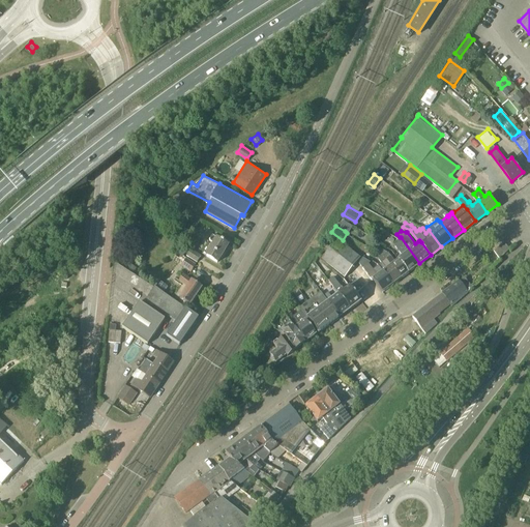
[(209,238),(214,241),(206,254),(217,260),(228,242),(217,236),(212,233),(209,238)]
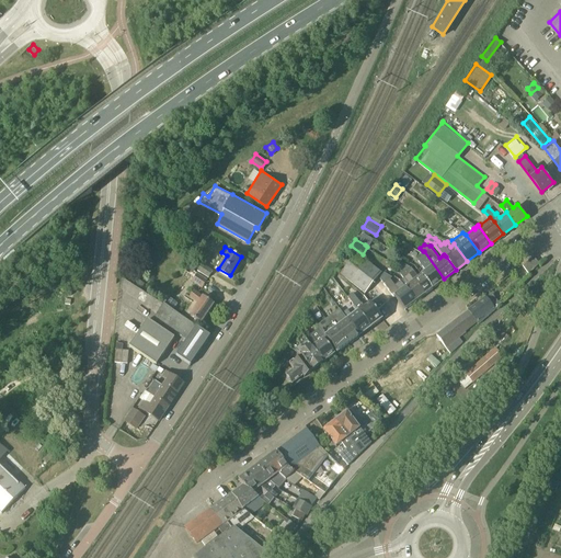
[(422,272),(432,287),(444,279),(424,251),(423,251),(422,252),(420,249),(415,252),(418,255),(416,255),(426,268),(422,271),(422,272)]
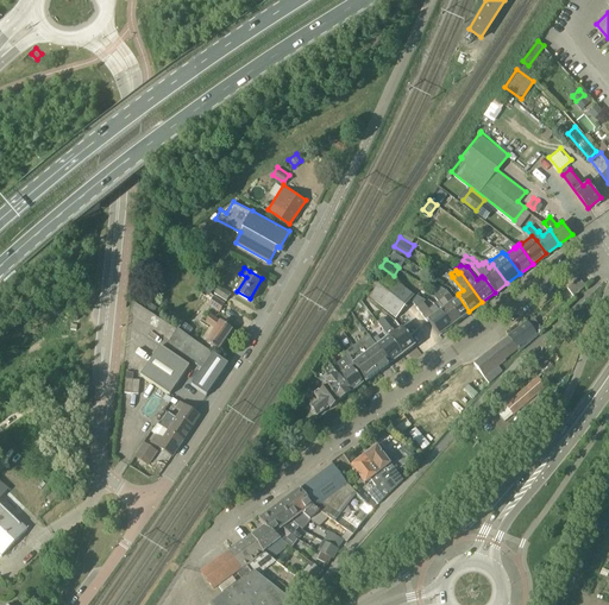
[(396,315),(414,294),(388,272),(370,295),(396,315)]
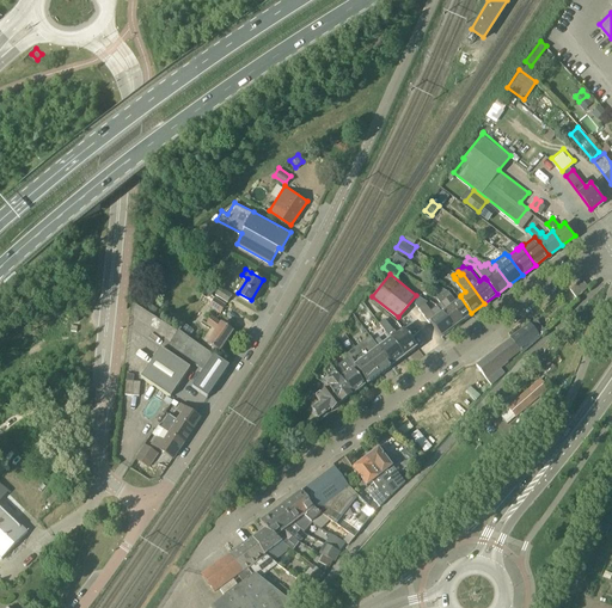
[(582,277),(570,287),(575,293),(587,284),(582,277)]
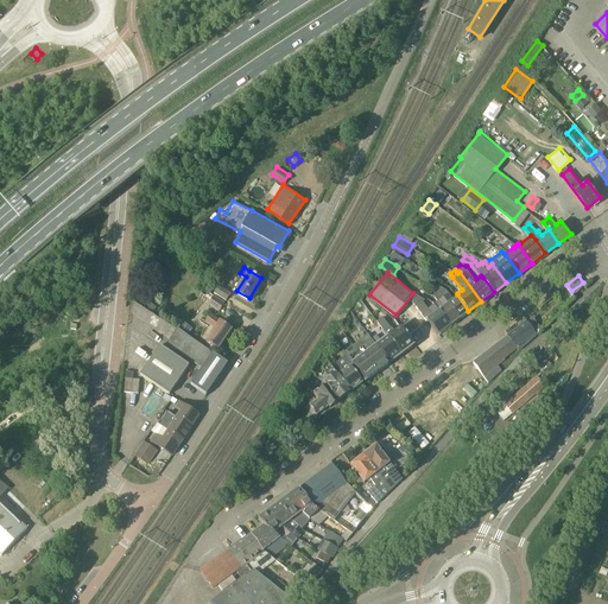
[(219,284),(214,291),(226,298),(230,291),(219,284)]
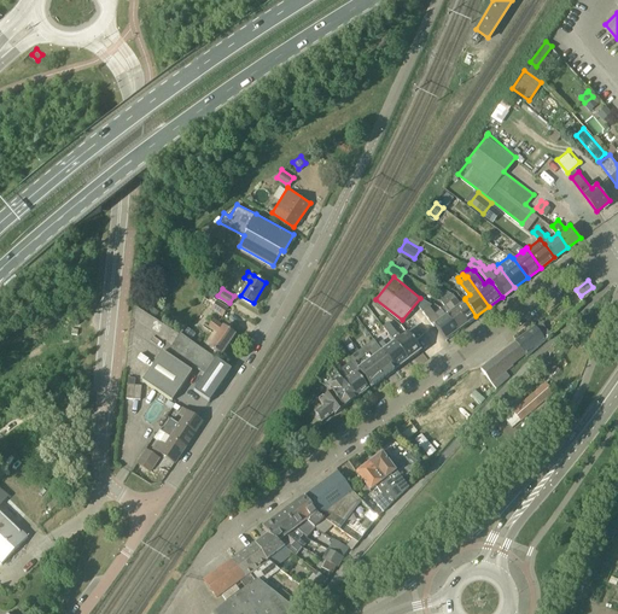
[(448,294),(445,296),(437,291),(435,296),(442,300),(447,305),(442,308),(447,314),(448,314),(459,328),(468,322),(448,294)]
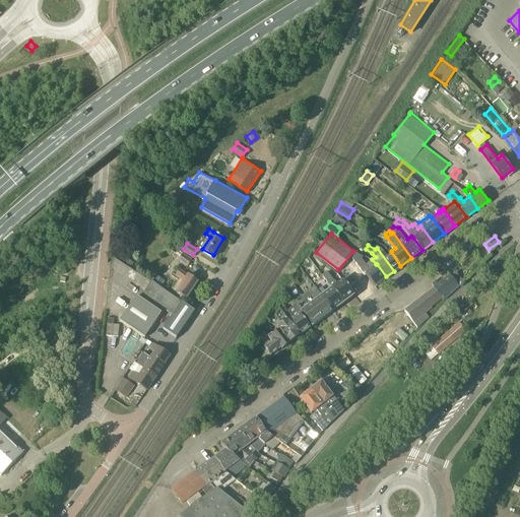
[(400,266),(391,252),(388,254),(381,245),(377,248),(394,271),(400,266)]
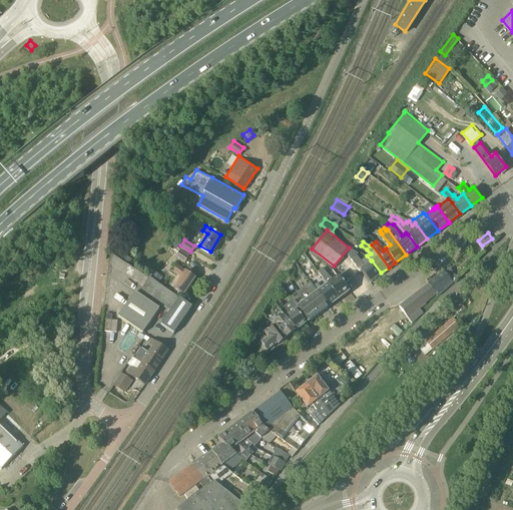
[(362,260),(357,252),(359,251),(352,247),(348,251),(352,257),(361,270),(362,269),(371,281),(381,273),(372,261),(371,261),(367,256),(362,260)]
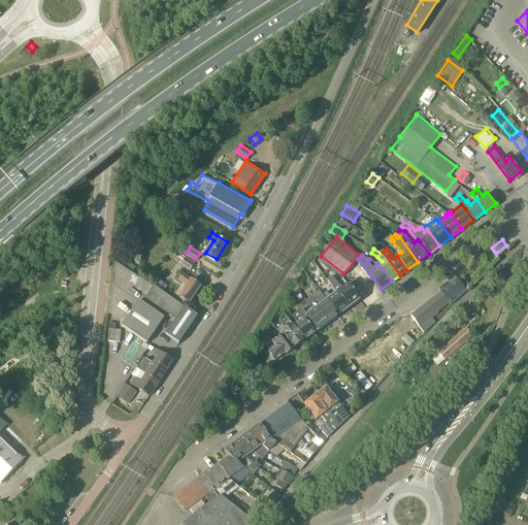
[(195,261),(185,256),(180,262),(191,268),(195,261)]
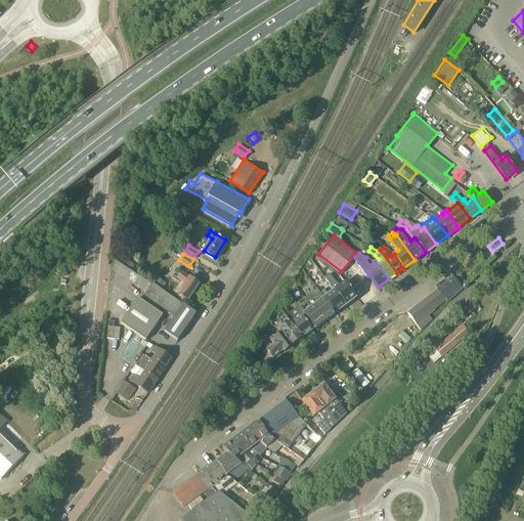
[(131,267),(134,262),(129,258),(125,264),(131,267)]
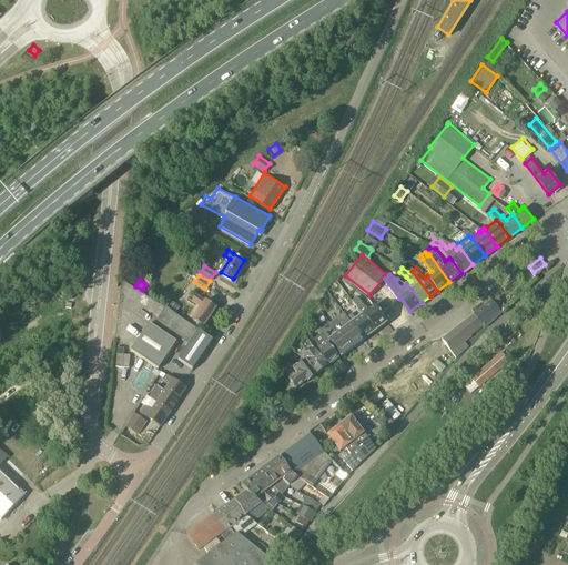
[(201,304),(193,318),(203,324),(216,305),(205,298),(205,299),(196,292),(192,298),(201,304)]
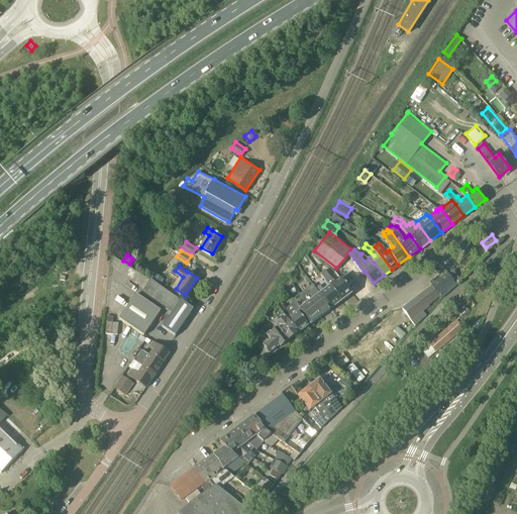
[(439,294),(441,297),(449,289),(457,283),(459,281),(463,277),(461,274),(459,277),(453,269),(453,268),(432,284),(439,294)]
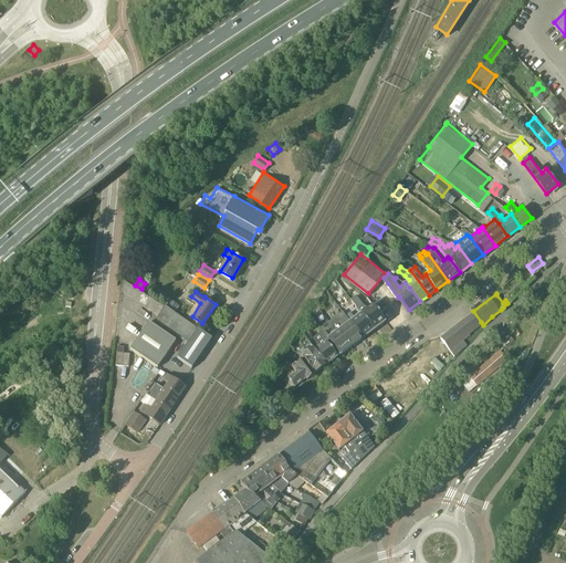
[(362,311),(374,327),(386,319),(374,303),(367,308),(362,300),(356,304),(362,311)]
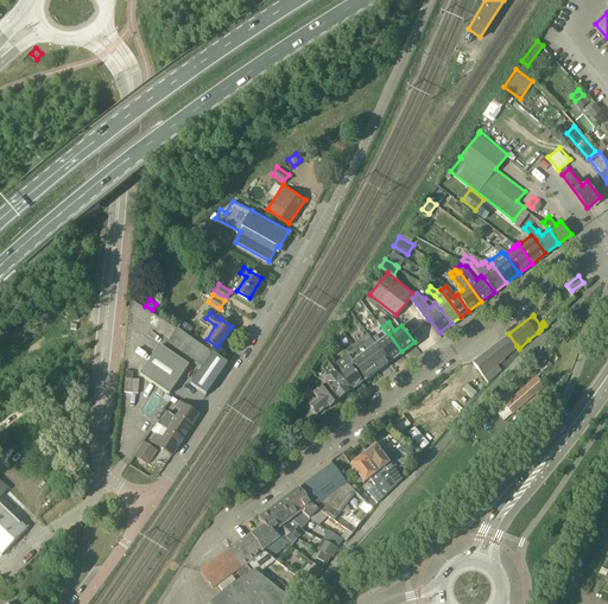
[(188,332),(177,326),(166,342),(202,366),(213,350),(188,332)]
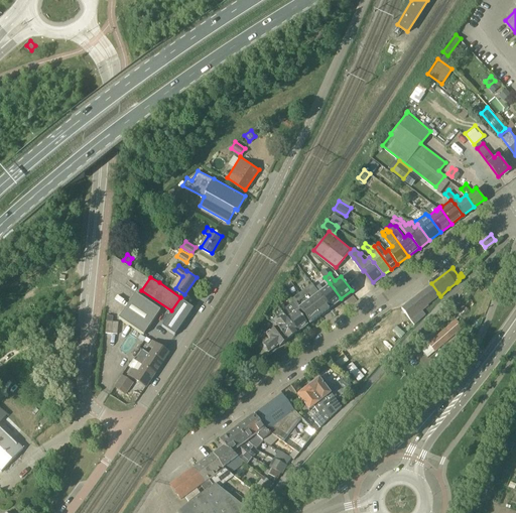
[(331,306),(315,285),(312,282),(302,289),(320,314),(331,306)]
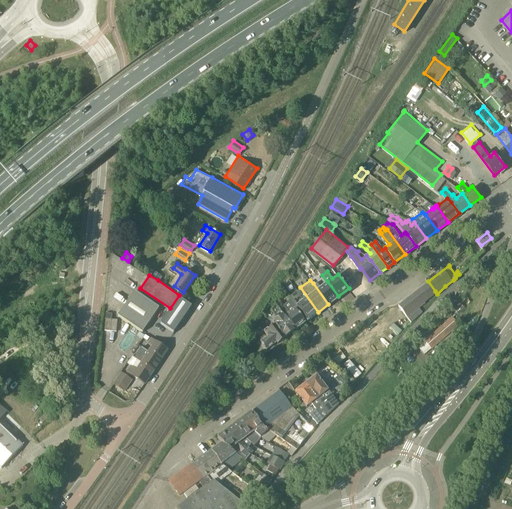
[(338,296),(327,281),(321,286),(317,280),(313,283),(328,304),(338,296)]
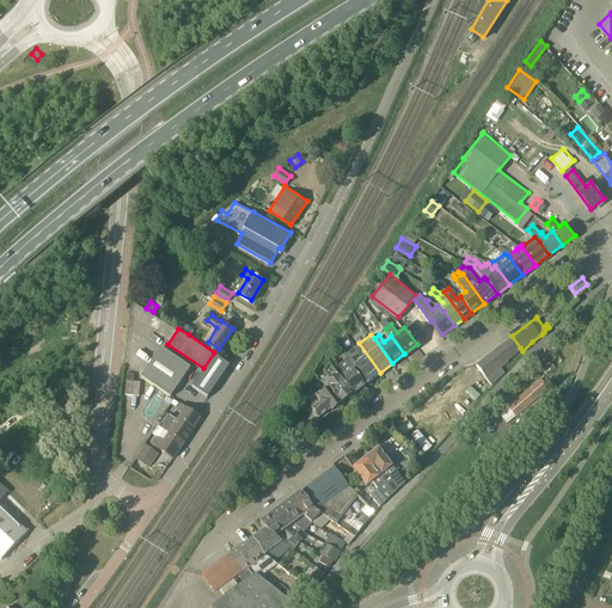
[(512,336),(505,342),(513,354),(520,348),(512,336)]
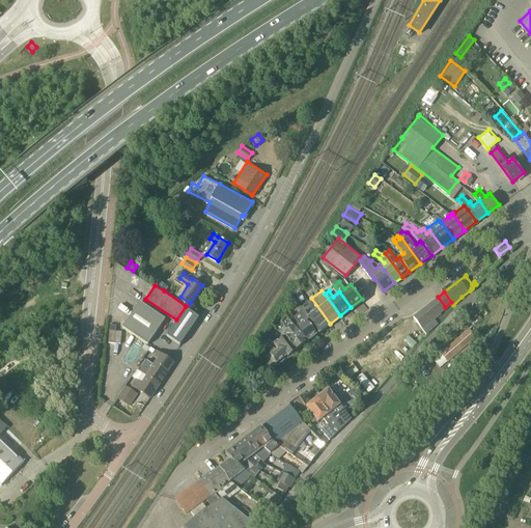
[(440,311),(445,307),(438,297),(432,301),(440,311)]
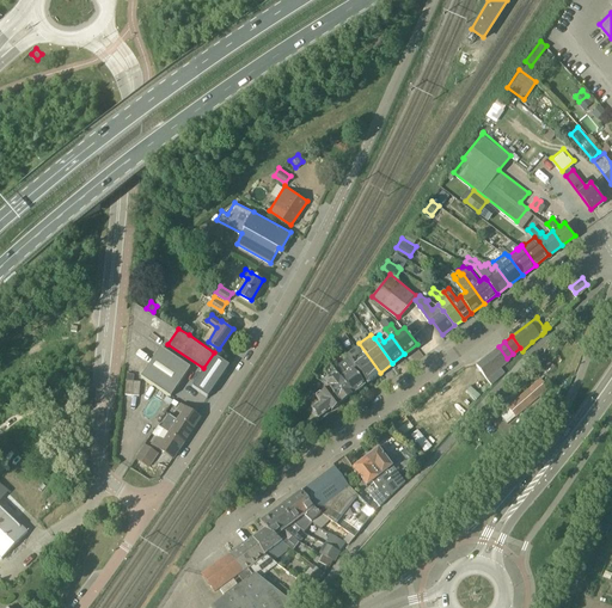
[(346,352),(348,355),(355,366),(368,381),(380,373),(359,343),(346,352)]
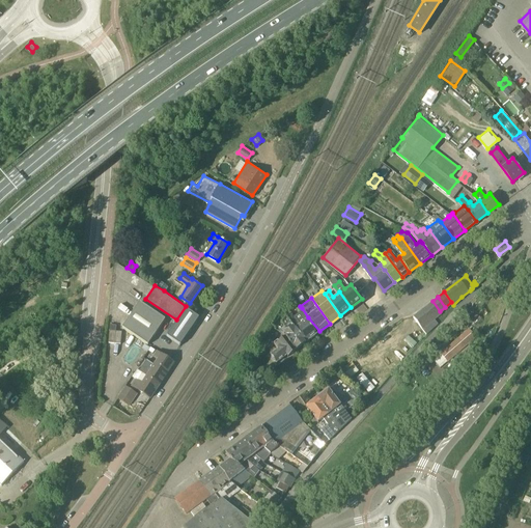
[(148,343),(165,317),(140,300),(122,326),(148,343)]
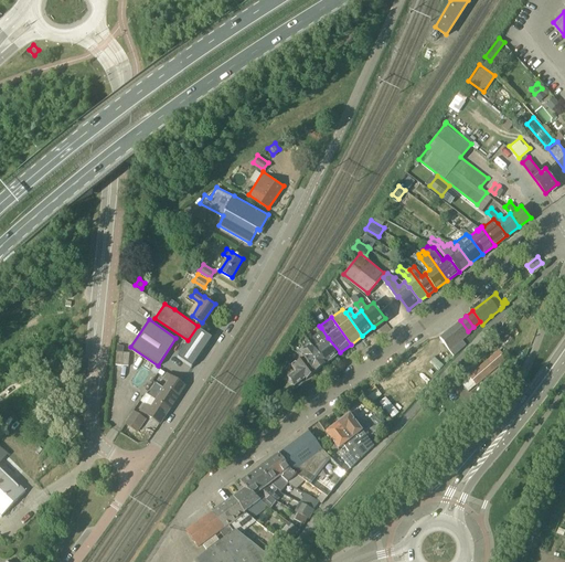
[(469,332),(468,331),(460,320),(452,326),(462,338),(469,332)]
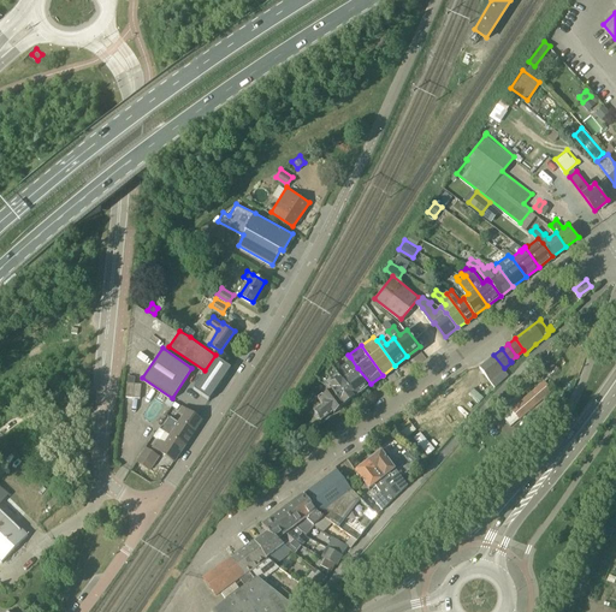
[(194,387),(208,397),(209,398),(231,366),(215,355),(194,387)]
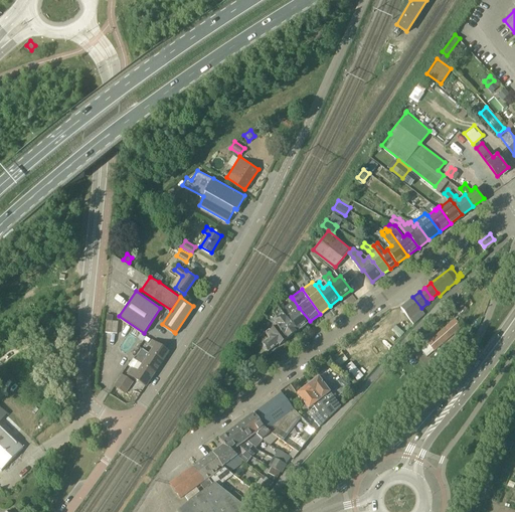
[(424,312),(421,308),(412,297),(406,301),(419,317),(424,312)]
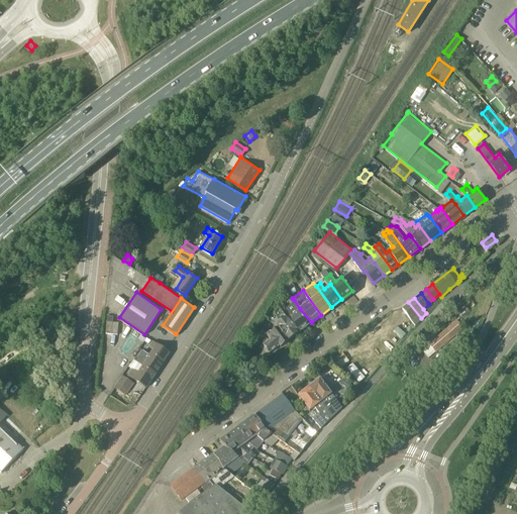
[(287,307),(282,311),(298,332),(308,324),(298,310),(300,309),(294,300),(286,306),(287,307)]
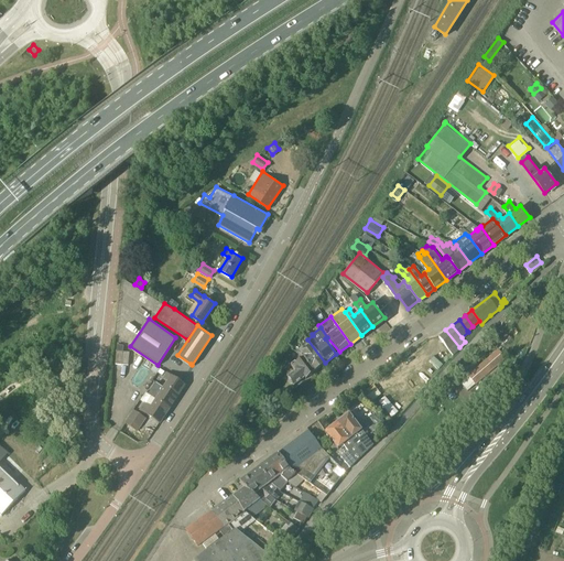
[(453,353),(459,347),(445,330),(438,335),(453,353)]
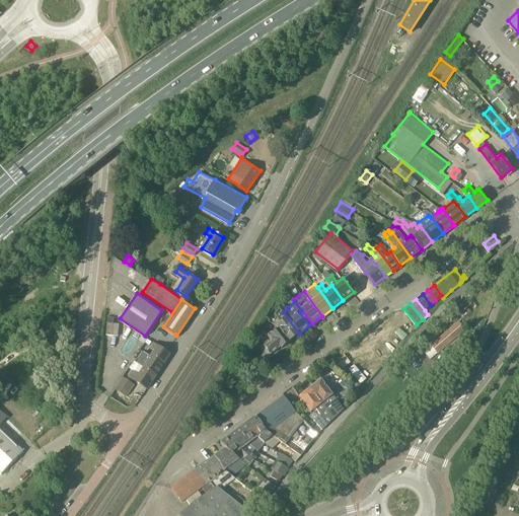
[(289,341),(299,334),(283,312),(280,307),(276,312),(282,320),(277,324),(280,327),(279,327),(289,341)]
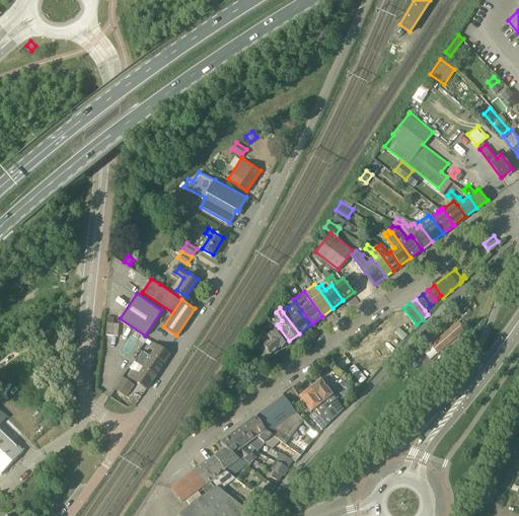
[(119,322),(114,321),(114,315),(107,314),(107,321),(105,333),(118,334),(119,322)]
